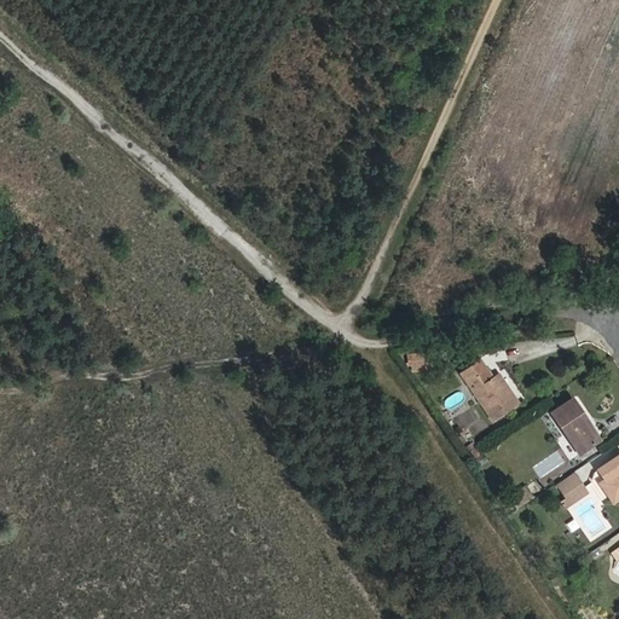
[(431,364),(429,353),(411,356),(412,365),(431,364)]
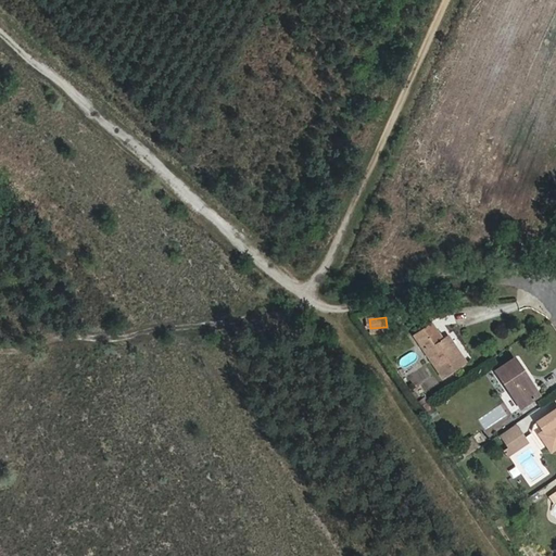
[(441,339),(430,323),(414,335),(443,378),(465,363),(446,336),(441,339)]
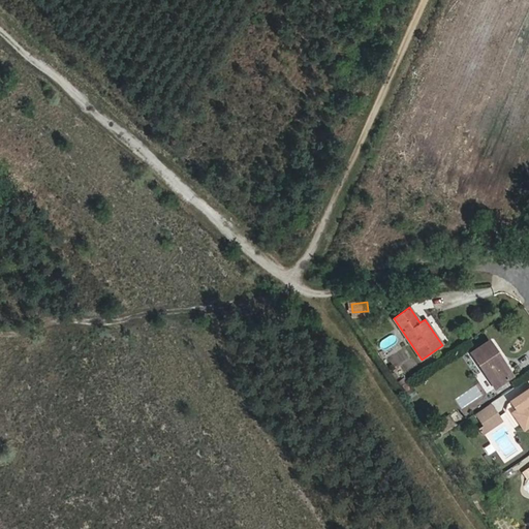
[(495,358),(490,350),(494,347),(490,340),(471,352),(495,389),(514,376),(499,354),(495,358)]
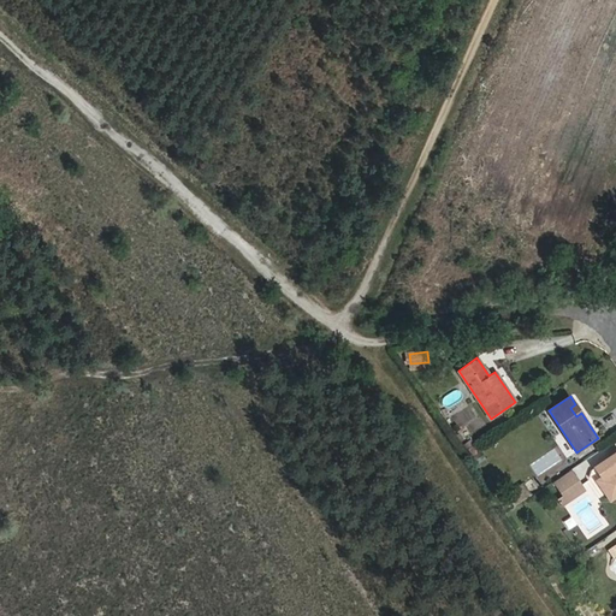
[(485,458),(480,451),(474,456),(479,463),(485,458)]
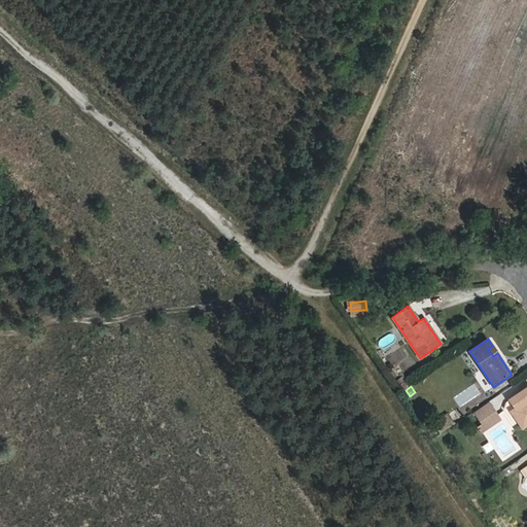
[(526,387),(508,400),(515,409),(511,411),(522,428),(526,424),(526,387)]
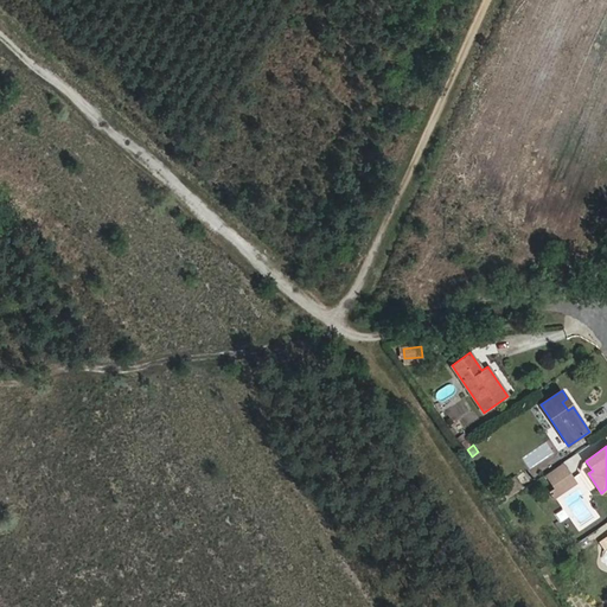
[(575,483),(562,464),(547,475),(555,489),(549,492),(554,498),(575,483)]
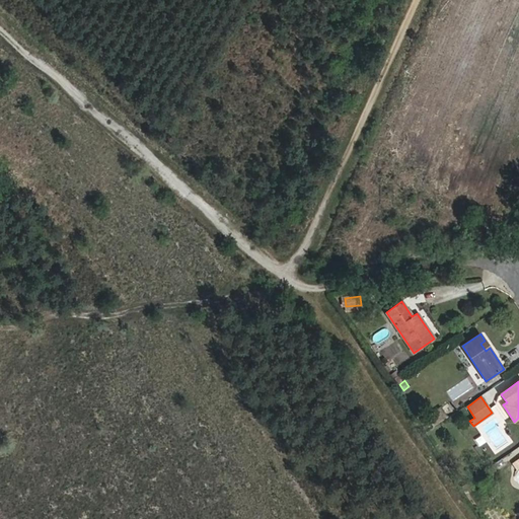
[(448,417),(442,408),(427,418),(433,427),(448,417)]
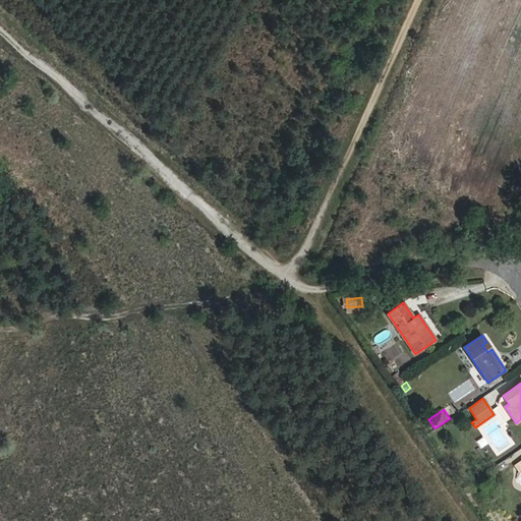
[(474,487),(471,483),(463,488),(467,494),(474,487)]
